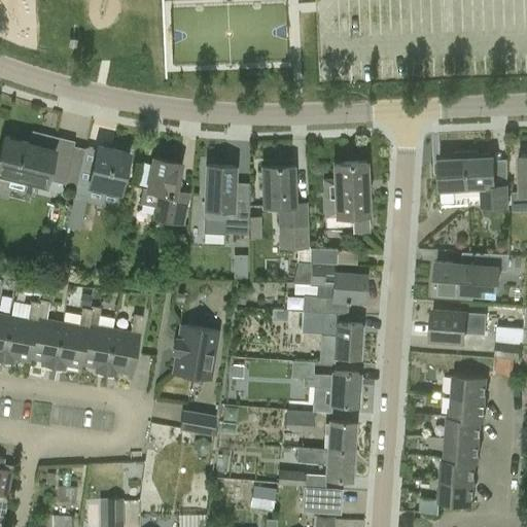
[(46,134),(44,146),(3,136),(0,150),(0,174),(46,185),(47,180),(64,184),(74,141),(46,134)]
